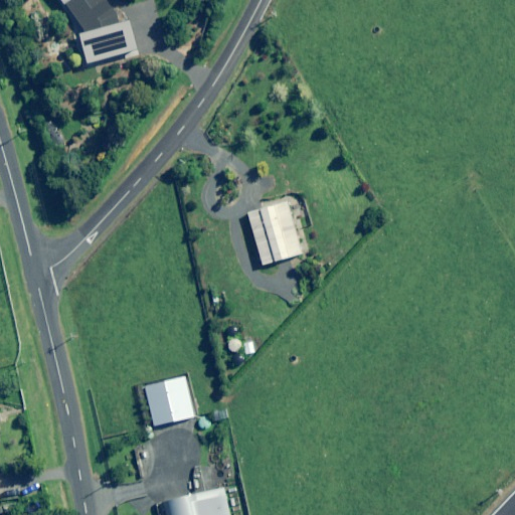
[(264,266),(303,254),(289,203),(249,213),(264,266)]
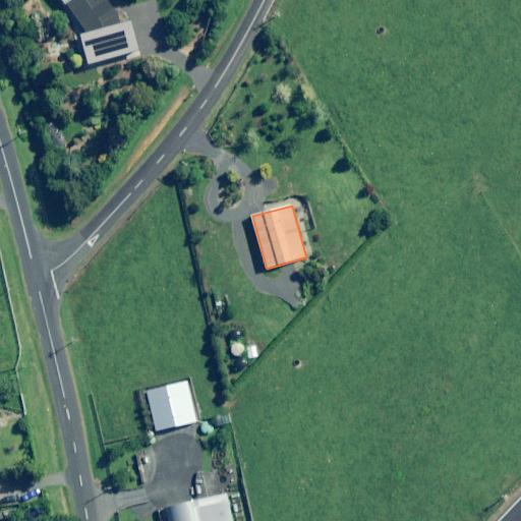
[(196,423),(187,383),(148,392),(156,431),(196,423)]
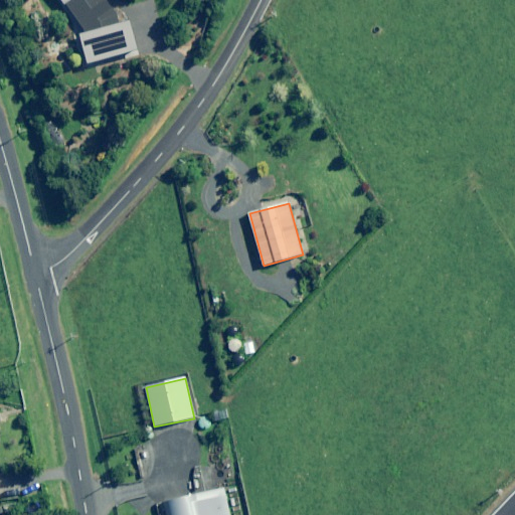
[(0,486),(0,500),(11,498),(7,484),(0,486)]
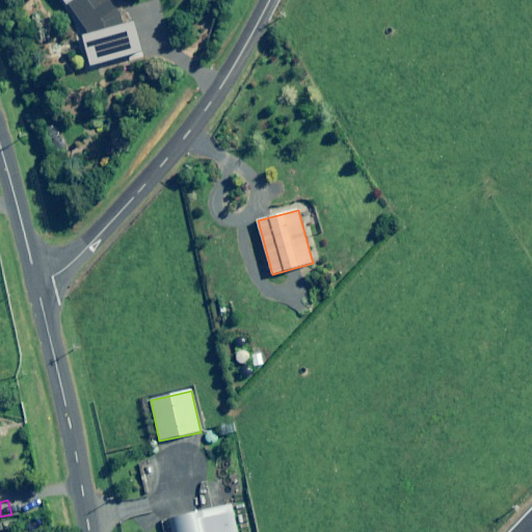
[(237,531),(232,506),(169,520),(171,531),(237,531)]
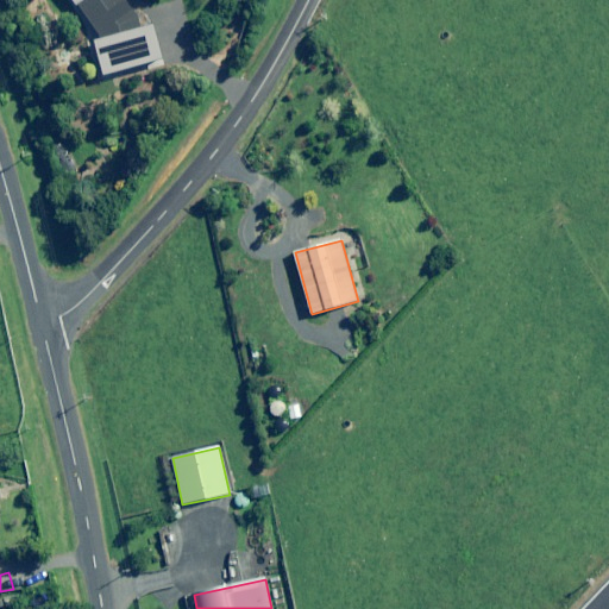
[(19,594),(0,598),(0,608),(4,608),(23,604),(19,594)]
